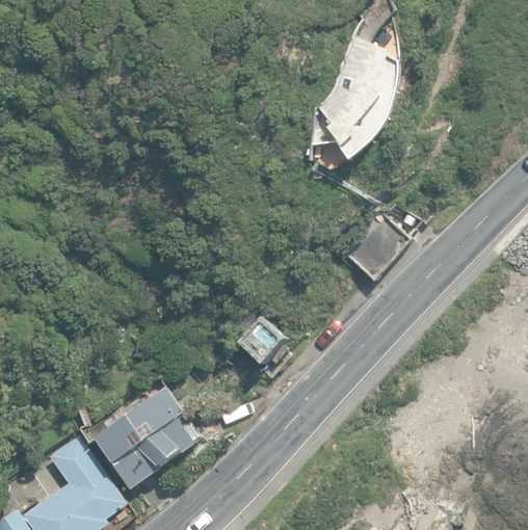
[(388,48),(349,34),(340,56),(335,68),(333,76),(331,82),(327,87),(323,95),(317,100),(311,105),(310,142),(335,139),(350,159),(358,154),(364,148),(370,141),(376,135),(381,128),(386,120),(390,112),(393,104),(395,95),(397,86),(398,78),(398,69),(398,59),(387,53),(388,48)]
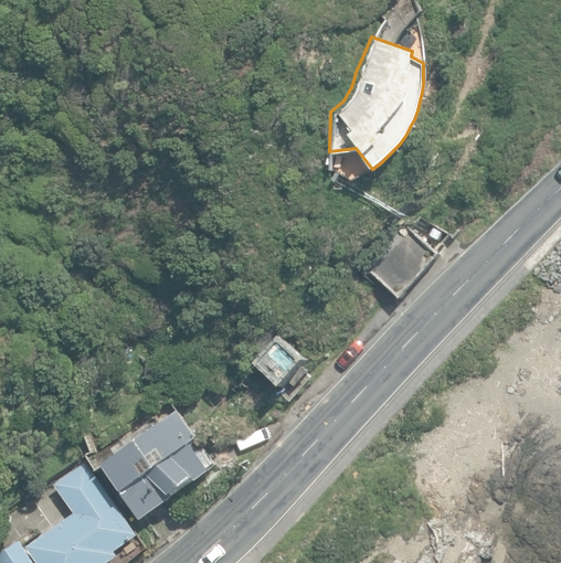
[(360,265),(397,296),(435,251),(398,220),(360,265)]
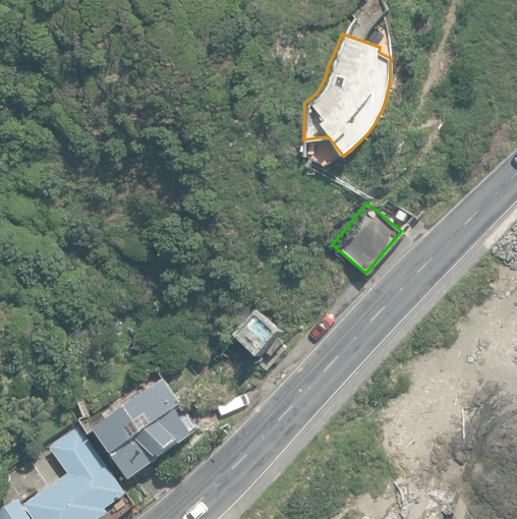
[(235,333),(261,355),(282,332),(256,308),(235,333)]
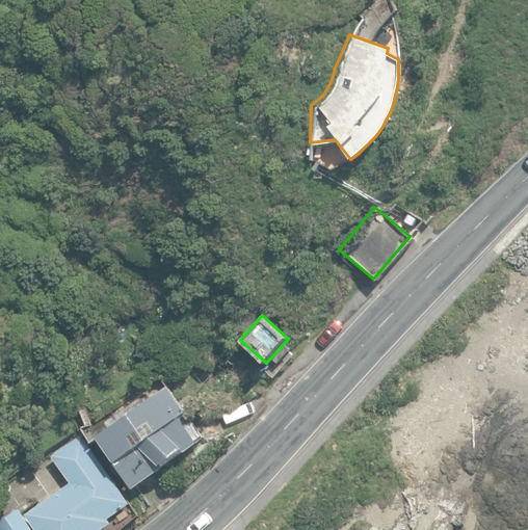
[(96,434),(133,487),(164,466),(162,465),(183,450),(184,452),(199,443),(196,440),(201,436),(185,414),(188,412),(167,383),(96,434)]
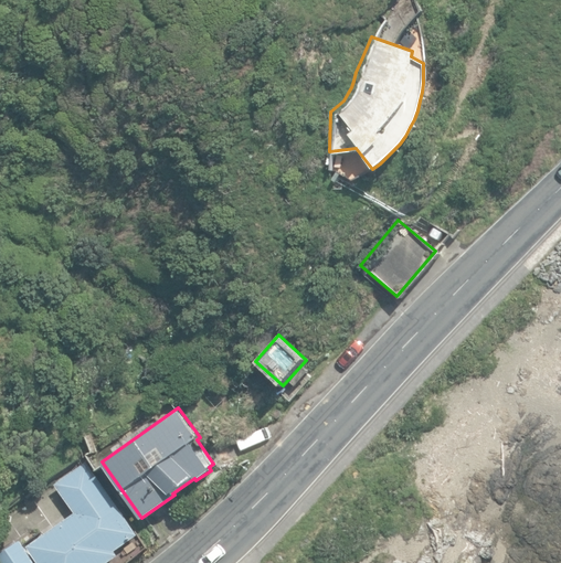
[(112,550),(134,533),(83,460),(51,484),(71,511),(22,546),(18,540),(0,551),(0,562),(102,562),(115,554),(112,550)]
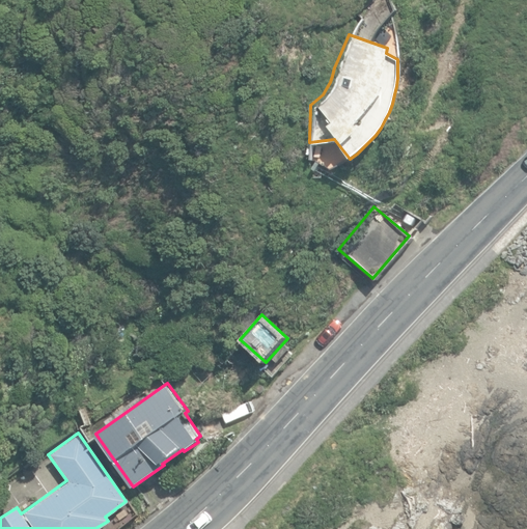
All buildings are outlined.
